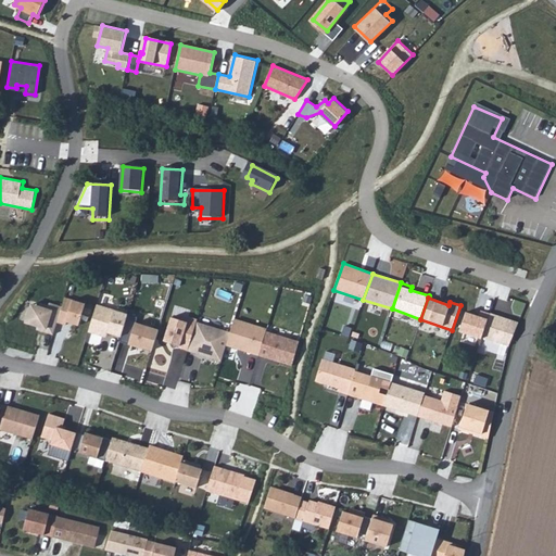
[(65,299),(62,307),(58,323),(65,325),(66,321),(78,326),(85,304),(65,299)]
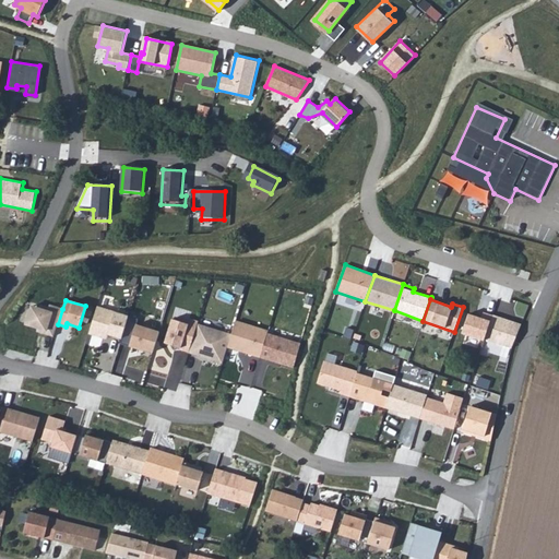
[(62,309),(49,305),(48,308),(40,305),(38,313),(31,310),(26,324),(45,330),(44,334),(54,337),(58,324),(62,309)]
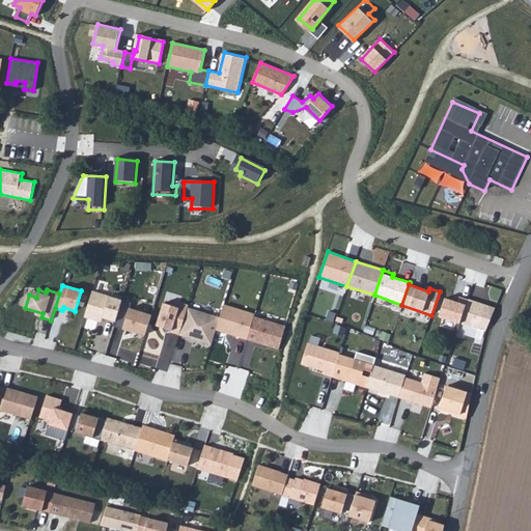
[(92,291),(85,316),(98,320),(99,316),(115,322),(122,301),(92,291)]
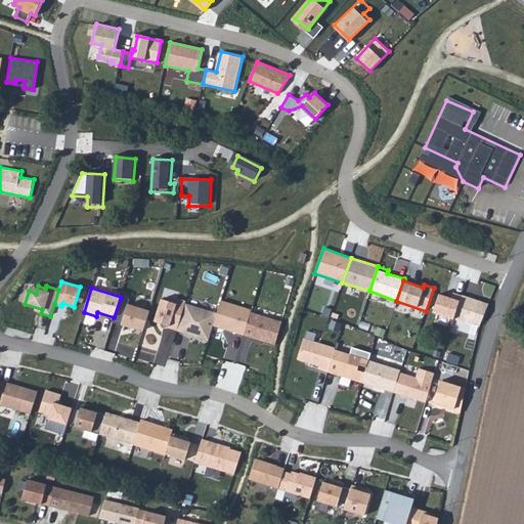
[(454,318),(463,295),(453,293),(451,299),(440,295),(433,314),(453,321),(454,318)]
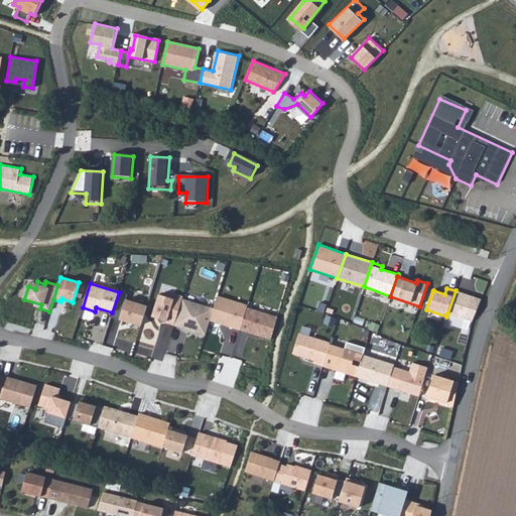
[(456,290),(447,313),(472,321),(481,299),(456,290)]
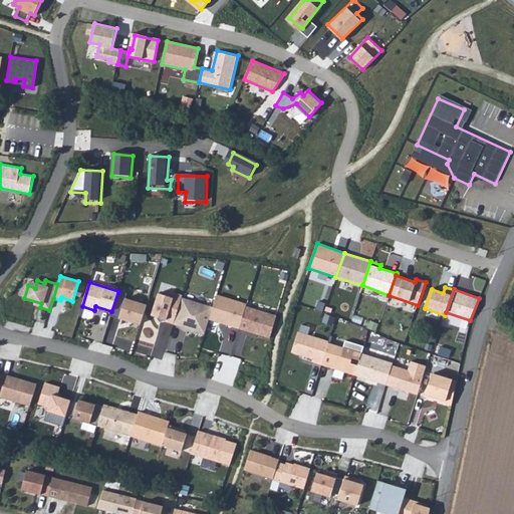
[(127,294),(118,291),(111,311),(110,315),(127,321),(127,319),(140,323),(146,306),(125,300),(127,294)]
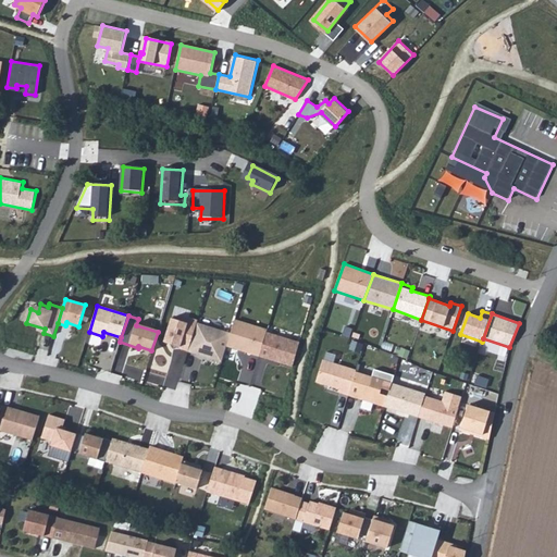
[(171,318),(163,342),(180,347),(180,348),(187,351),(197,323),(197,320),(189,318),(187,323),(171,318)]
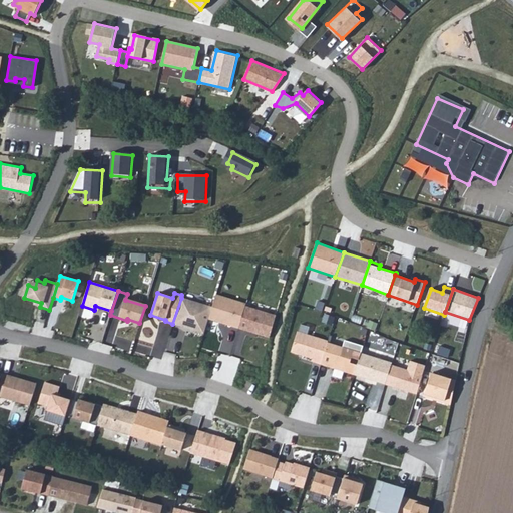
[(216,295),(212,308),(208,318),(237,328),(244,306),(245,305),(216,295)]
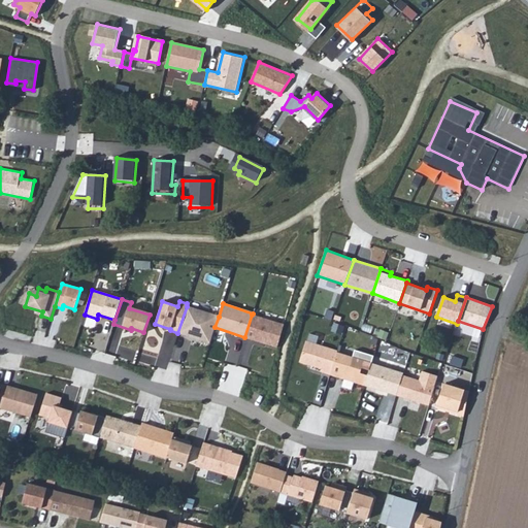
[(219,317),(187,306),(177,333),(210,343),(215,327),(219,317)]
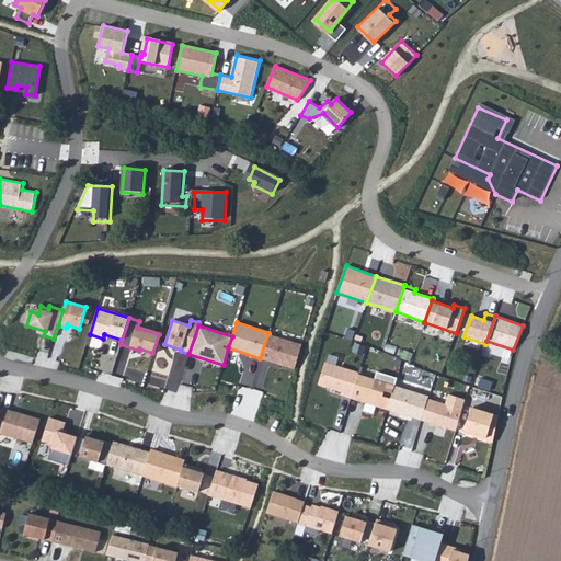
[(302,345),(267,334),(260,358),(270,362),(270,361),(283,364),(282,366),(295,369),(302,345)]
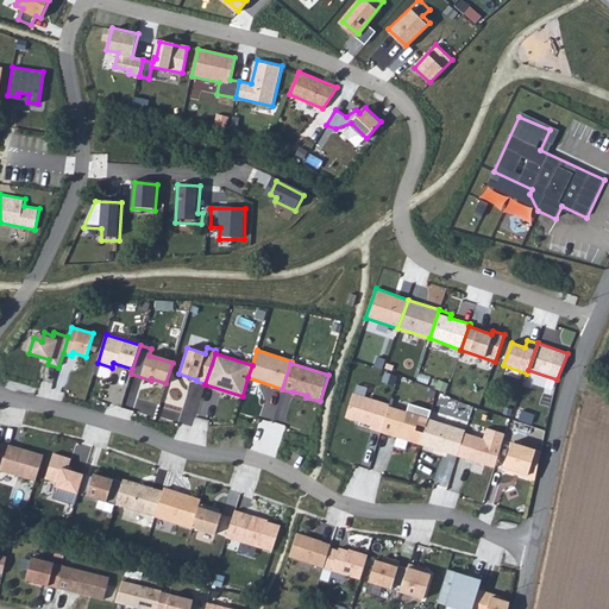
[(353,394),(346,418),(372,426),(371,429),(382,432),(389,407),(389,406),(353,394)]
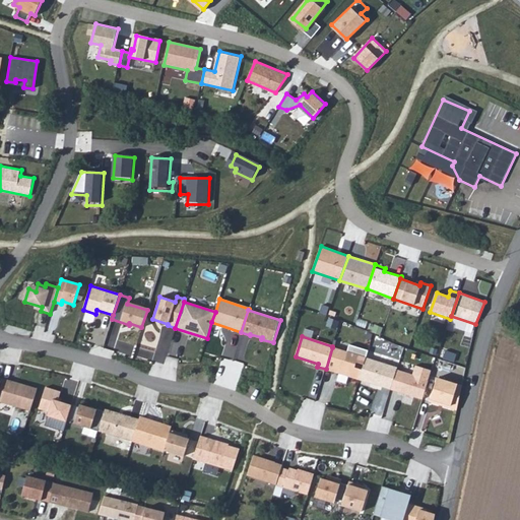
[(347,352),(332,347),(326,369),(334,372),(334,369),(338,371),(337,373),(359,380),(366,358),(368,350),(349,345),(347,352)]
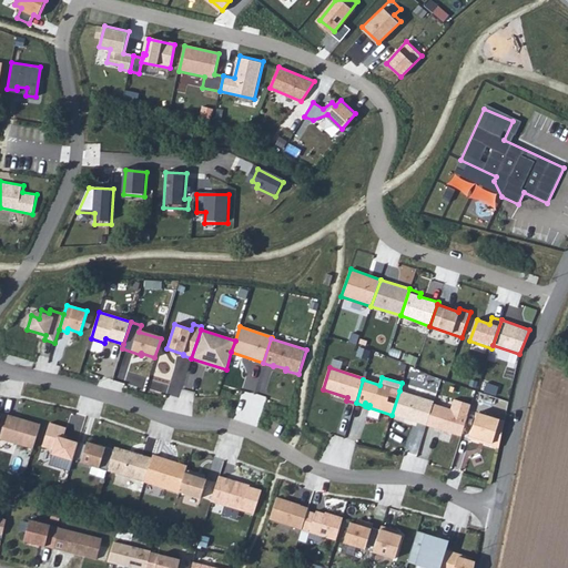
[(434,402),(399,391),(392,415),(408,419),(408,418),(418,422),(418,423),(427,425),(434,404),(434,402)]
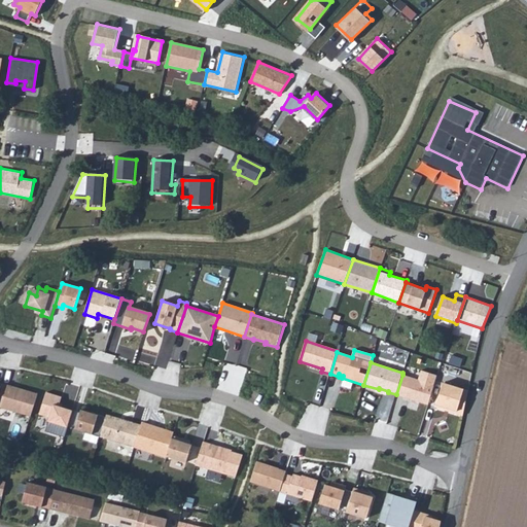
[(418,380),(402,375),(396,394),(428,405),(437,375),(421,371),(418,380)]
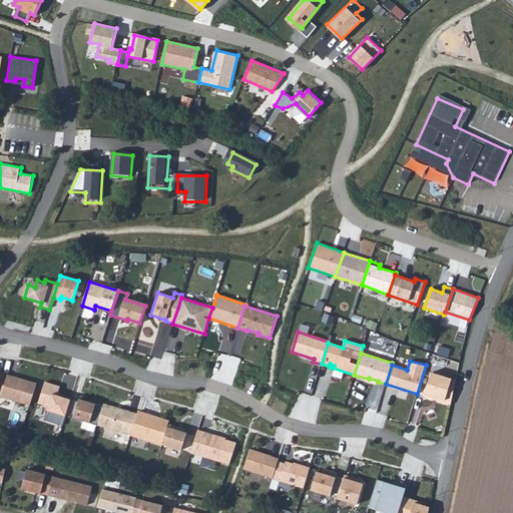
[(2,373),(1,374),(0,378),(0,396),(30,406),(37,384),(2,373)]
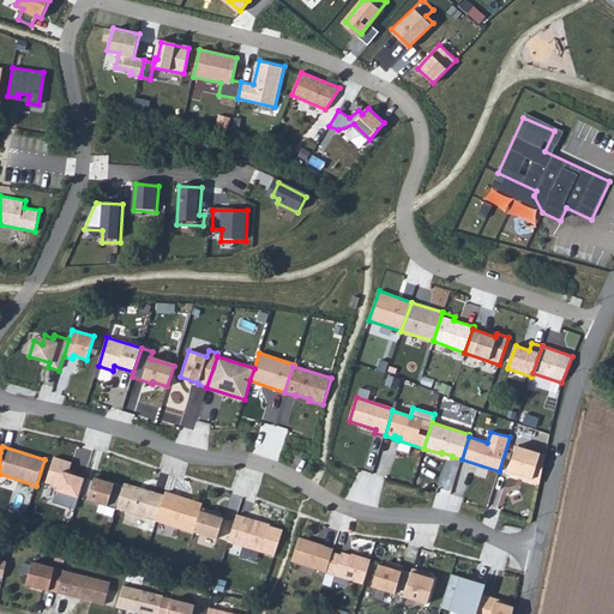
[(506,474),(517,477),(517,475),(533,480),(541,453),(515,446),(506,474)]
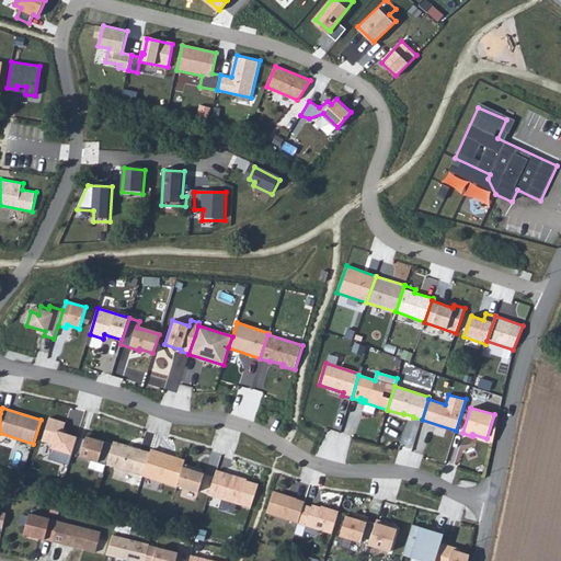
[(49,418),(43,441),(54,444),(52,448),(72,455),(73,451),(78,437),(63,433),(66,423),(49,418)]
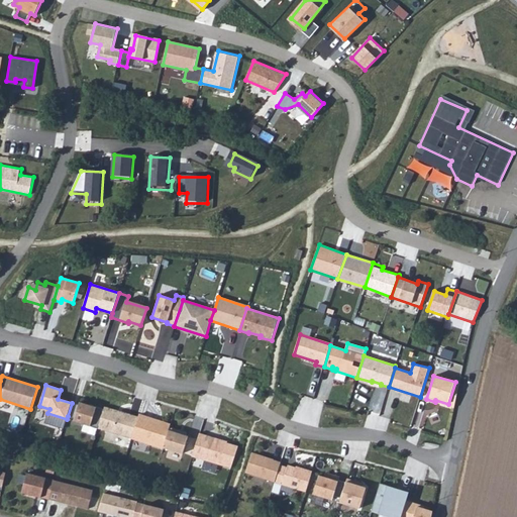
[(317,389),(313,398),(323,402),(327,393),(317,389)]
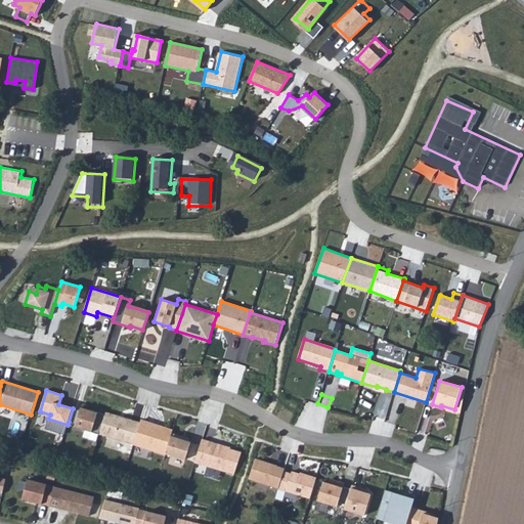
[(80,410),(73,408),(69,422),(76,424),(75,427),(99,434),(104,416),(81,407),(80,410)]
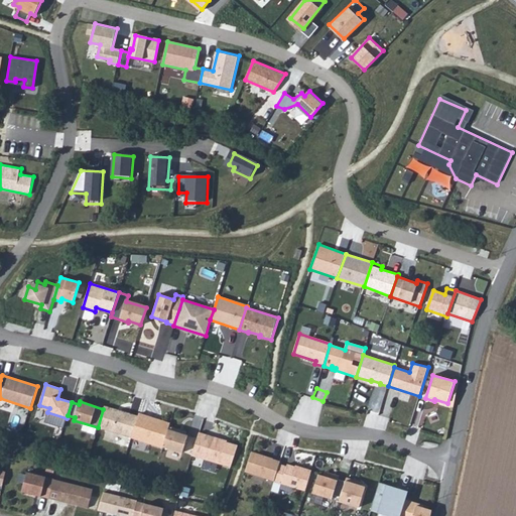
[(104,405),(103,409),(98,427),(132,438),(132,437),(139,416),(104,405)]
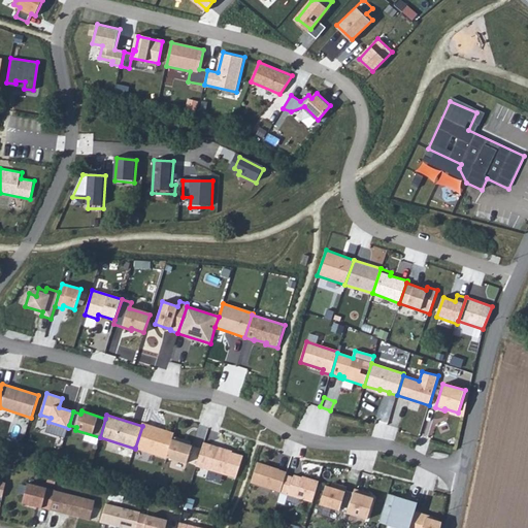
[(142,424),(142,426),(135,448),(166,457),(172,437),(173,436),(150,429),(150,426),(142,424)]
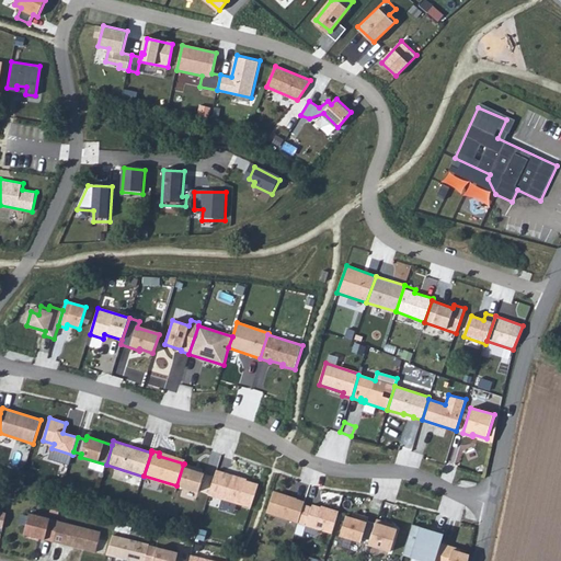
[(194,468),(183,465),(176,485),(198,493),(204,473),(193,470),(194,468)]
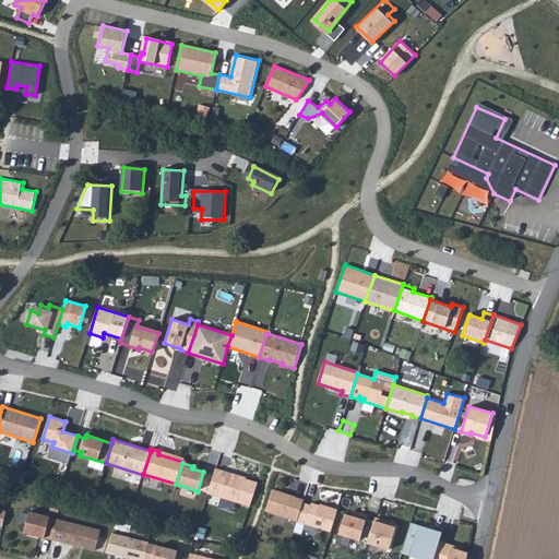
[(234,474),(216,470),(207,495),(250,507),(257,483),(233,476),(234,474)]
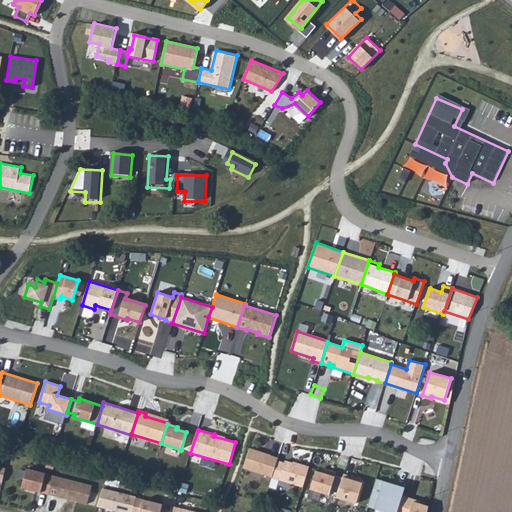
[(249,448),(243,468),(272,477),(277,461),(278,457),(249,448)]
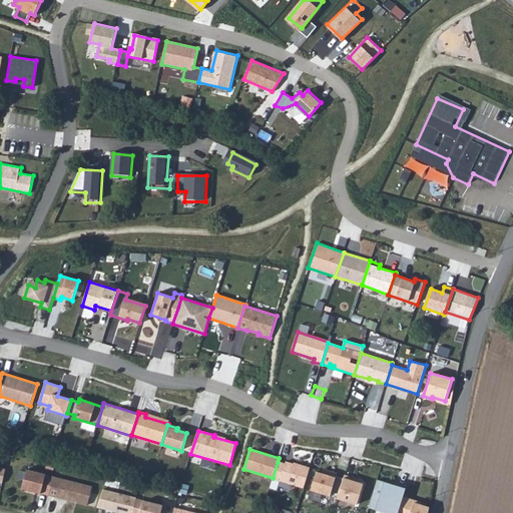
[(285,464),(278,462),(273,478),(304,488),(310,468),(299,465),(298,466),(286,462),(285,464)]
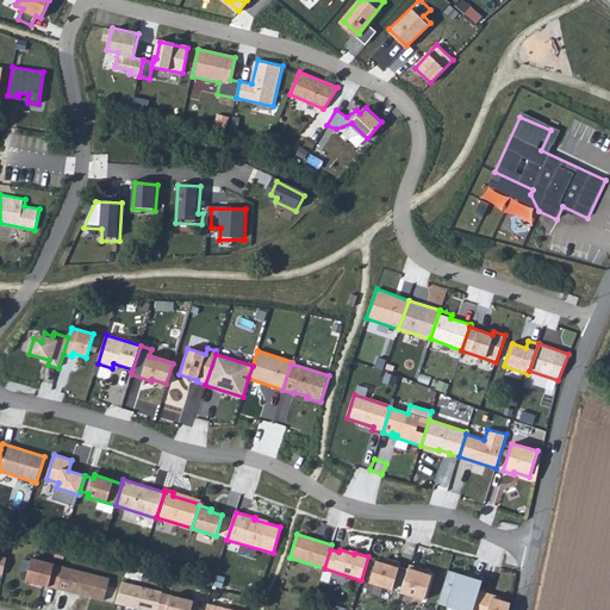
[(377,561),(369,583),(392,590),(393,585),(402,587),(408,570),(399,567),(400,562),(384,558),(383,564),(377,561)]
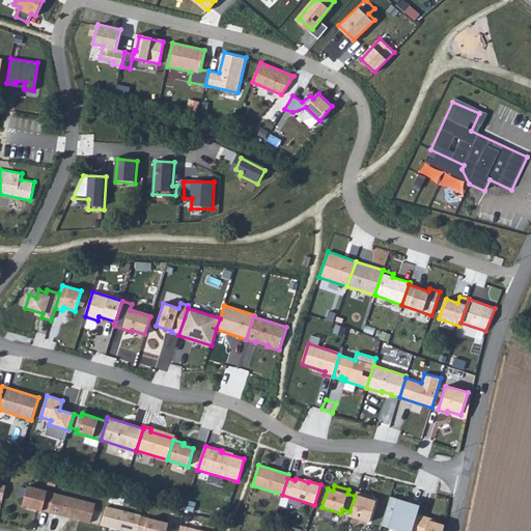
[(48,492),(28,486),(23,506),(43,511),(48,492)]
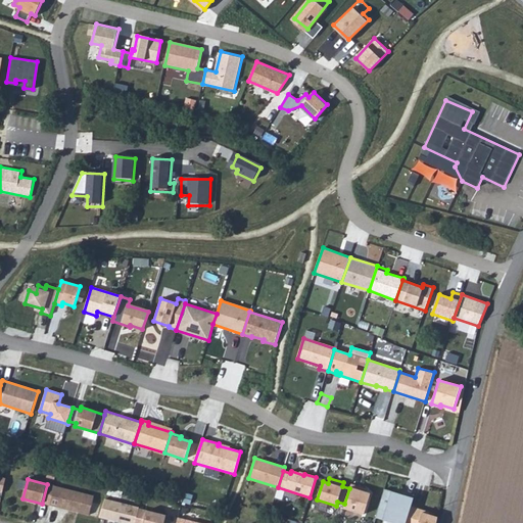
[(361,486),(350,484),(349,488),(344,504),(343,509),(365,515),(371,493),(360,490),(361,486)]
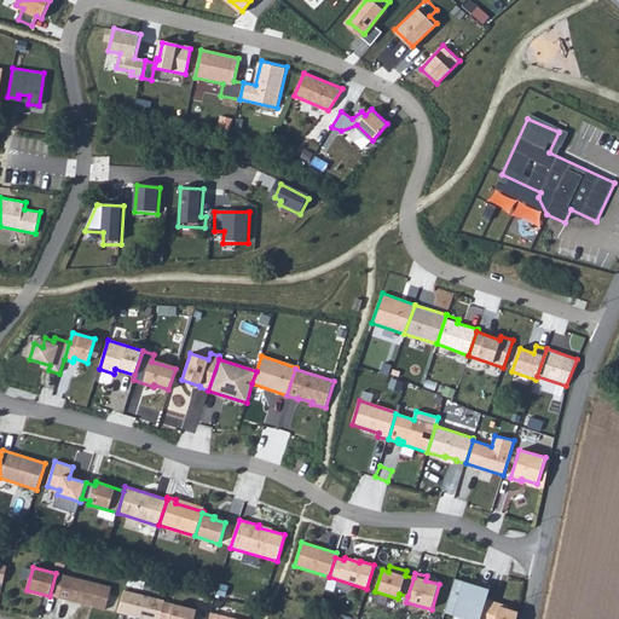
[(113,589),(67,577),(61,599),(70,601),(71,599),(79,601),(81,603),(106,611),(113,589)]
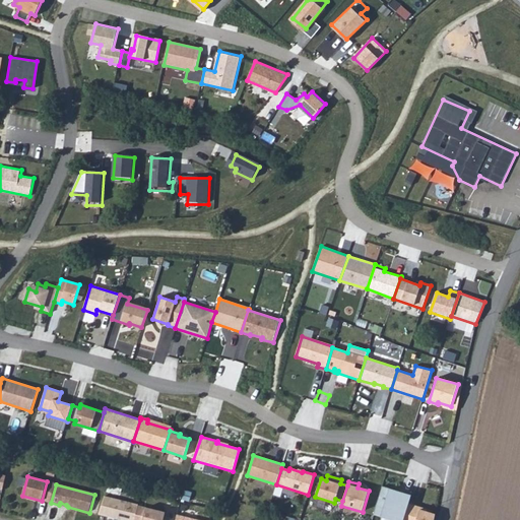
[(396,491),(382,486),(373,515),(391,519),(402,519),(408,504),(410,496),(401,493),(401,494),(396,493),(396,491)]
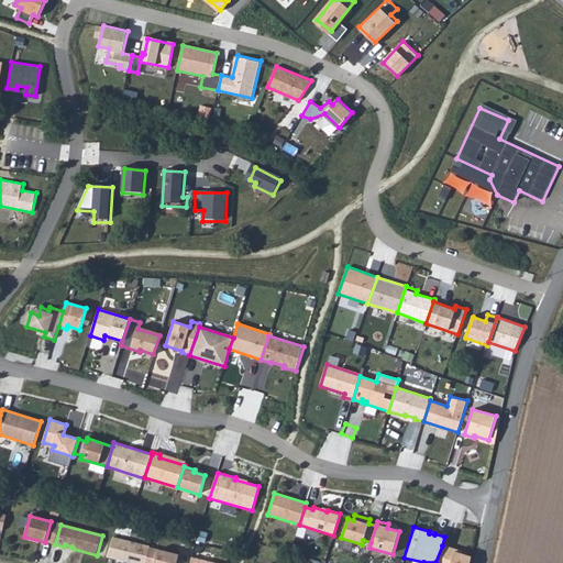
[(151,547),(114,538),(108,558),(130,562),(146,562),(151,548),(151,547)]
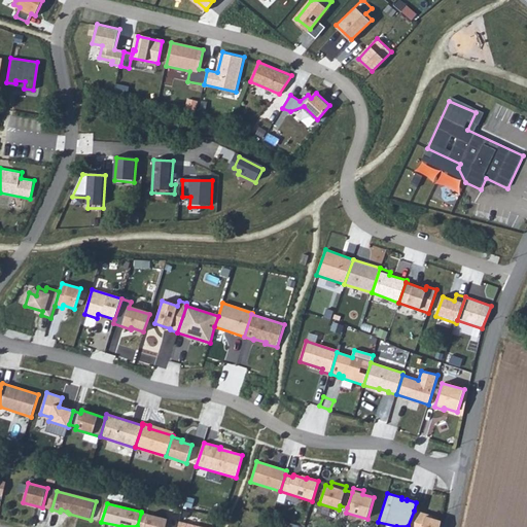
[(422,513),(414,511),(408,526),(440,526),(441,522),(422,516),(422,513)]
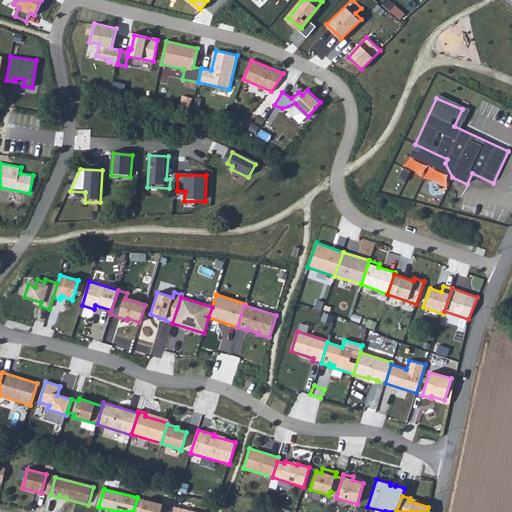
[(161,511),(164,505),(137,498),(133,511),(161,511)]
